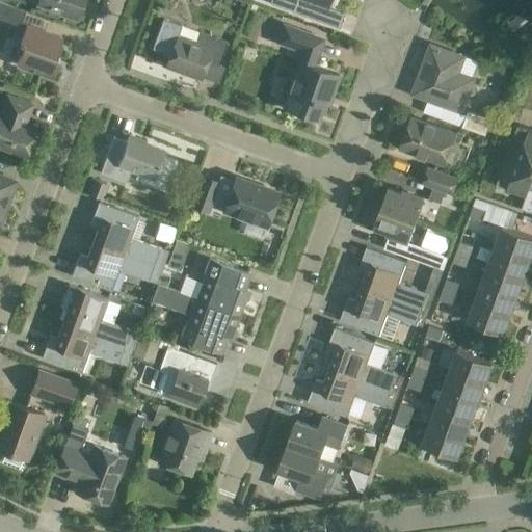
[(38,0),(37,3),(77,18),(83,0),(38,0)]
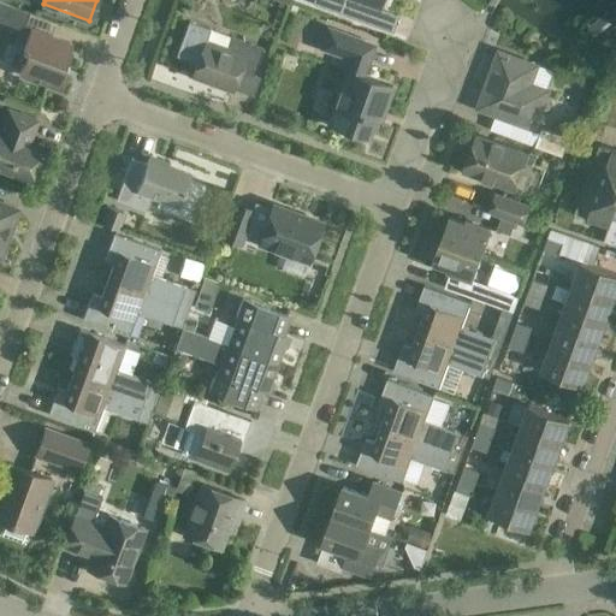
[(313,0),(312,4),(374,25),(383,0),(313,0)]
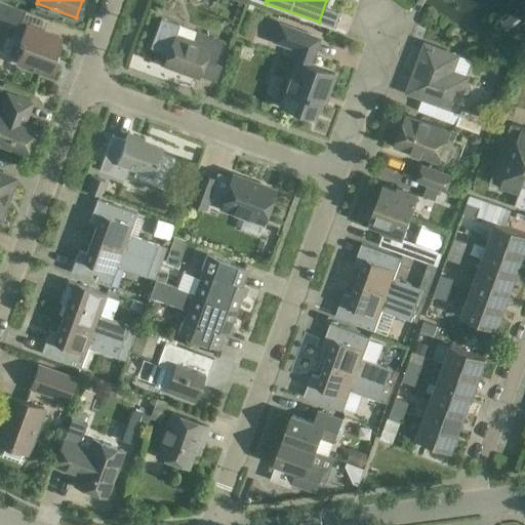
[(0,17),(19,26),(25,11),(0,1),(0,17)]
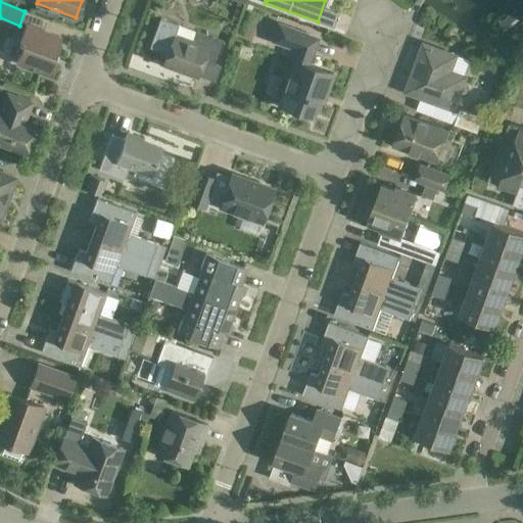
[(149,47),(167,53),(163,63),(197,76),(203,60),(216,64),(224,41),(160,18),(149,47)]
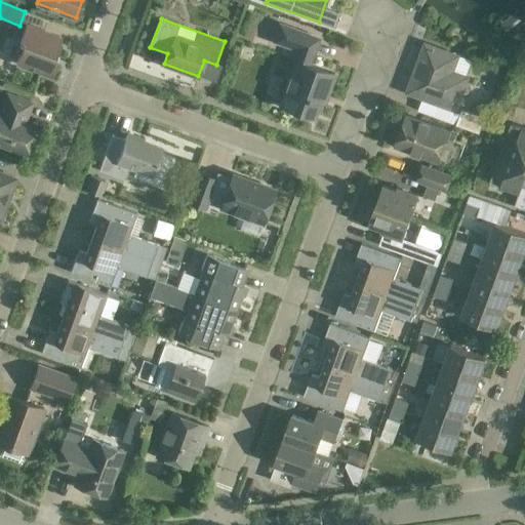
[(289,63),(294,64),(279,105),(313,117),(323,90),(328,91),(334,75),(311,67),(321,38),(278,23),(271,42),(293,50),(289,63)]
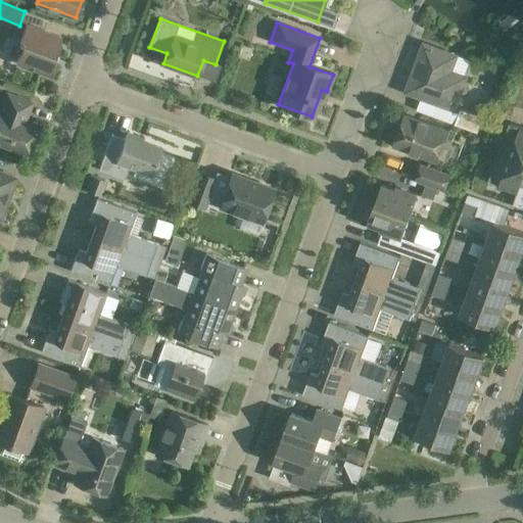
[(24,44),(16,63),(51,76),(58,57),(54,55),(60,38),(27,25),(19,43),(24,44)]
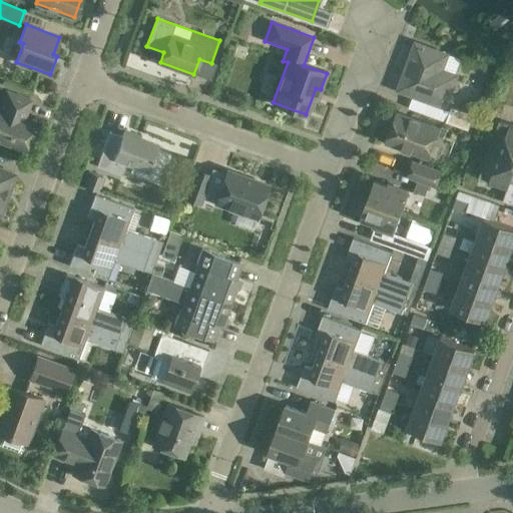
[(416,43),(399,89),(445,106),(456,75),(441,69),(447,54),(416,43)]
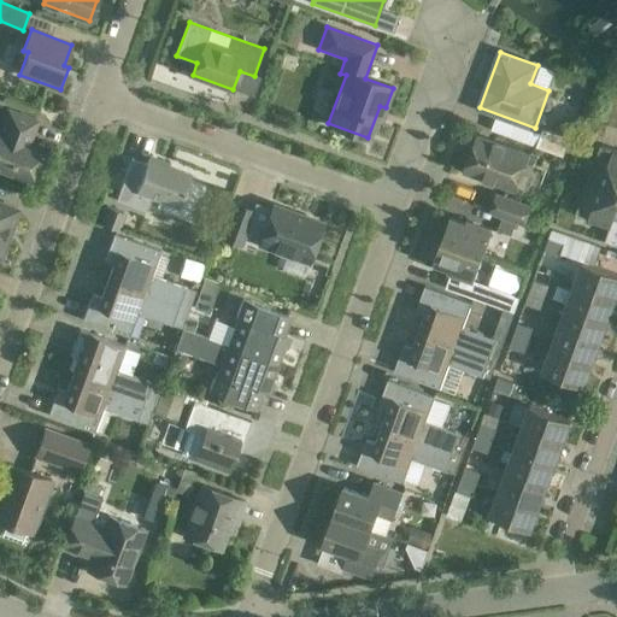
[(0,170),(29,182),(41,150),(29,146),(37,121),(9,110),(0,131),(0,170)]
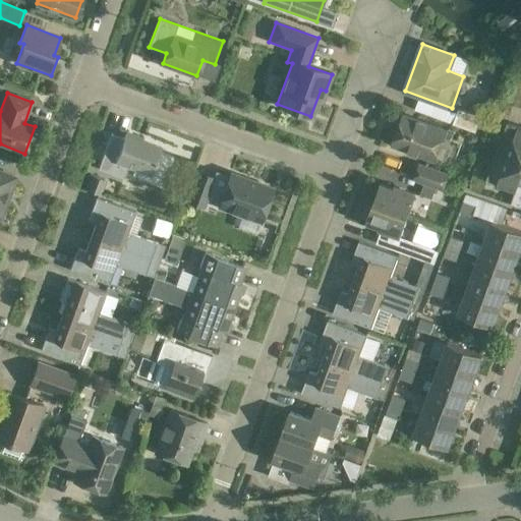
[(458,108),(453,124),(475,132),(481,116),(458,108)]
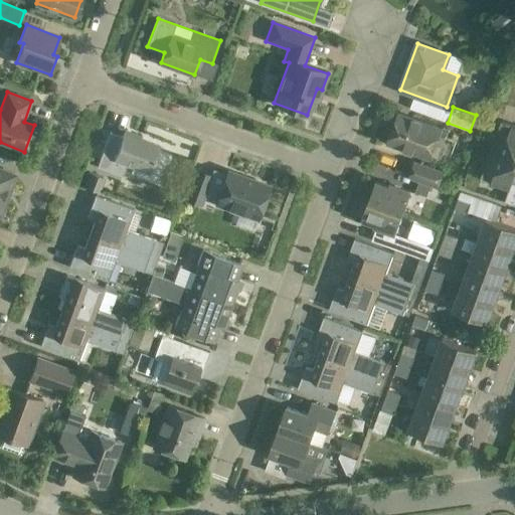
[(398,113),(387,143),(430,160),(442,129),(398,113)]
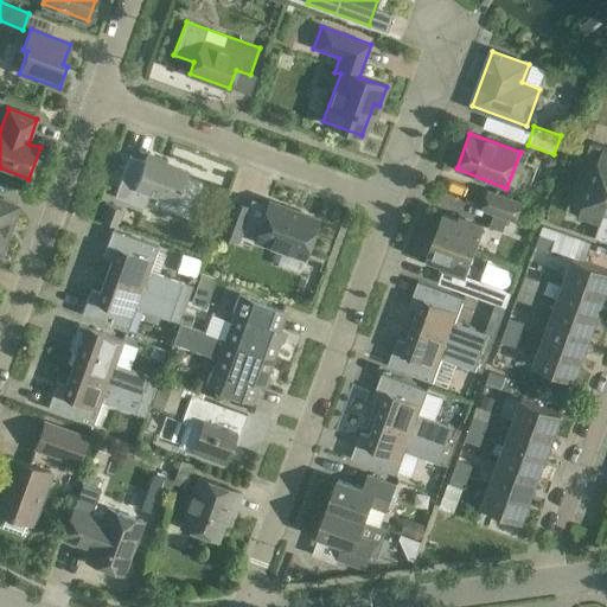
[(595,237),(606,242),(606,240),(606,147),(590,142),(567,210),(600,222),(595,237)]
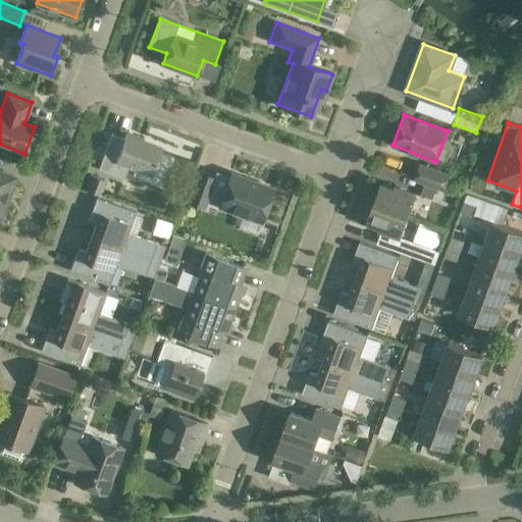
[(128,165),(135,168),(133,175),(163,187),(174,157),(159,152),(161,148),(124,135),(123,139),(111,135),(98,169),(123,178),(128,165)]
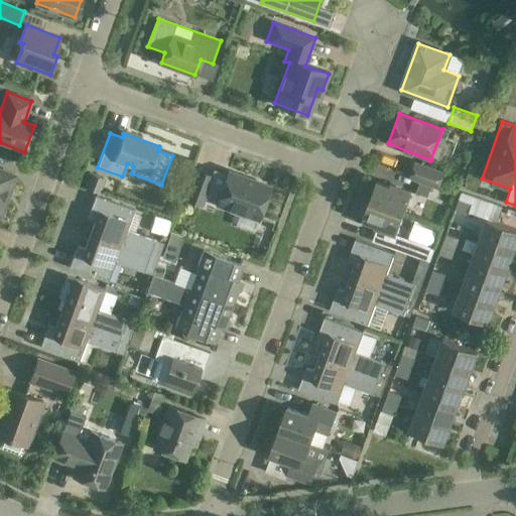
[(420,181),(438,188),(444,171),(415,160),(409,177),(419,181),(420,181)]
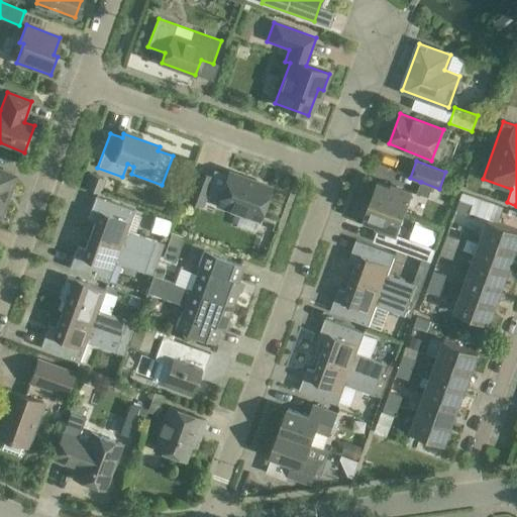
[(206,199),(217,203),(217,204),(259,219),(270,187),(228,172),(222,189),(211,186),(214,176),(195,169),(184,200),(203,207),(206,199)]
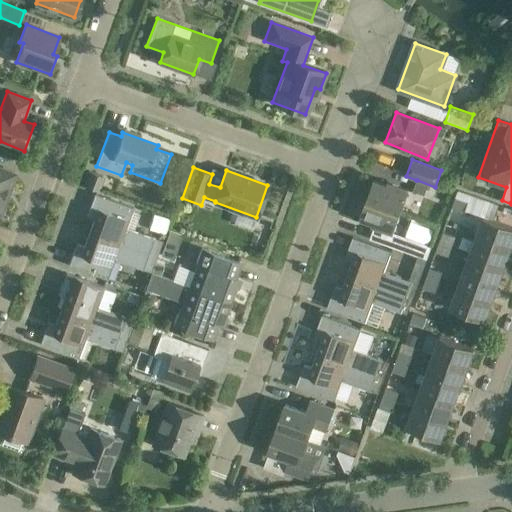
[(0,168),(0,214),(1,215),(16,174),(0,168)]
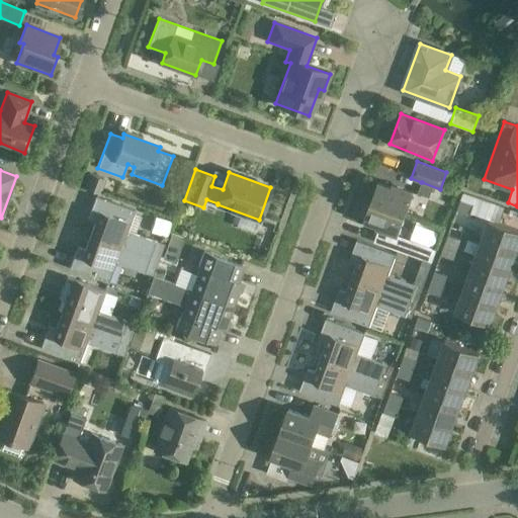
[(89,173),(83,188),(100,194),(105,179),(89,173)]
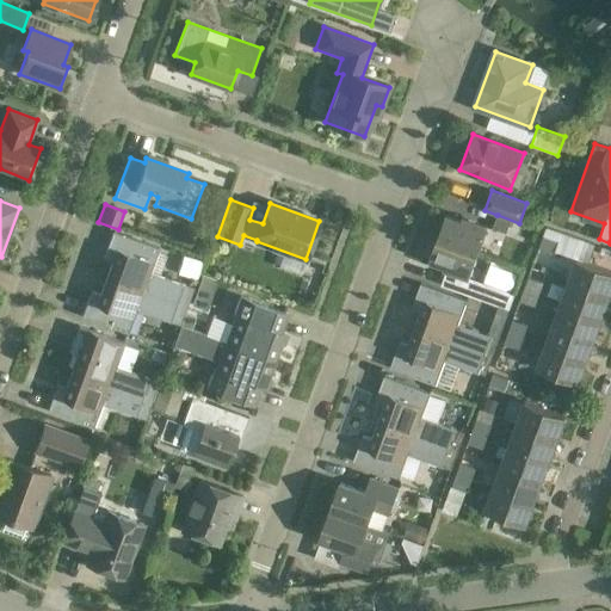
[(437,238),(479,253),(487,227),(462,217),(461,221),(445,215),(437,238)]
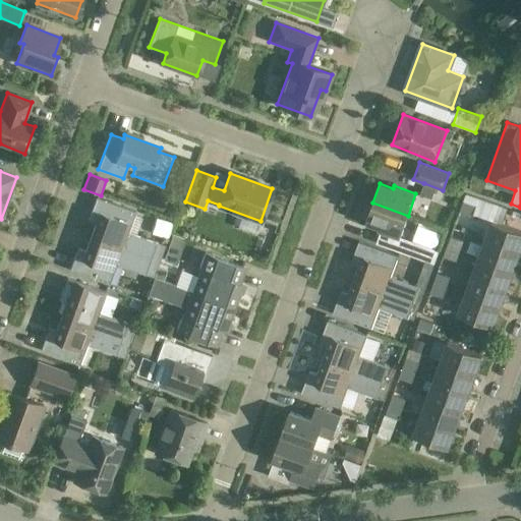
[(424,183),(423,183),(420,194),(431,198),(432,194),(444,198),(446,191),(443,190),(424,183)]
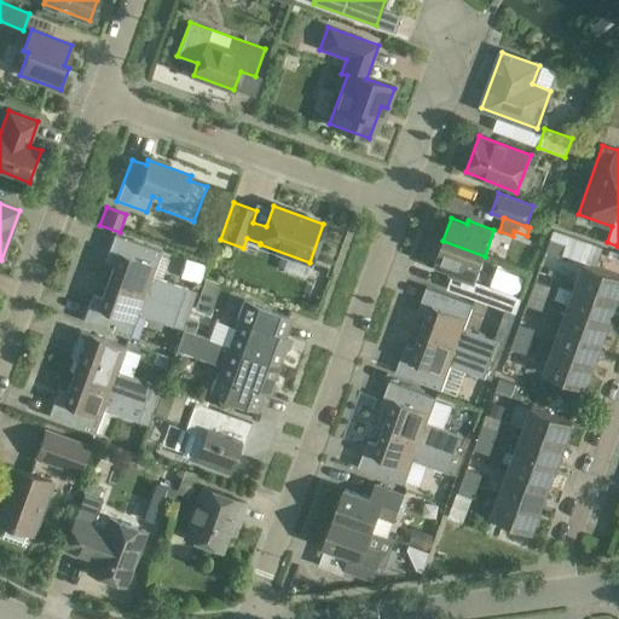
[(586,264),(579,283),(618,299),(618,272),(601,266),(607,249),(554,229),(545,253),(561,259),(562,254),(586,264)]
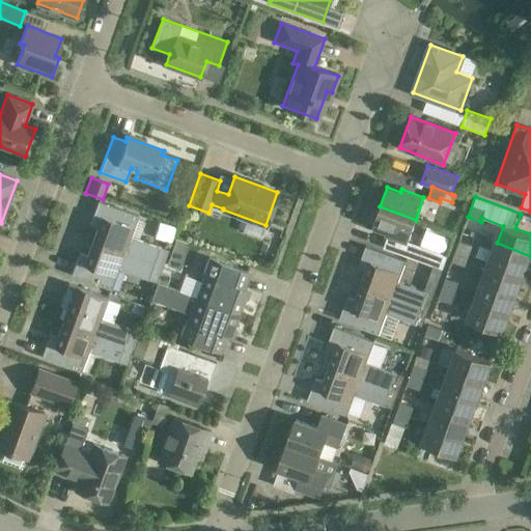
[(91,242),(162,267),(168,250),(130,236),(137,216),(98,201),(89,224),(98,226),(91,242)]
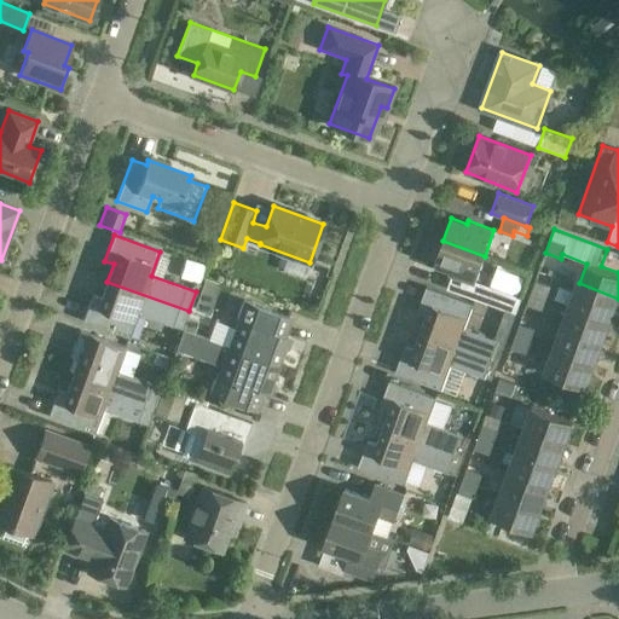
[(485,256),(443,241),(434,264),(450,270),(449,272),(475,282),(485,256)]
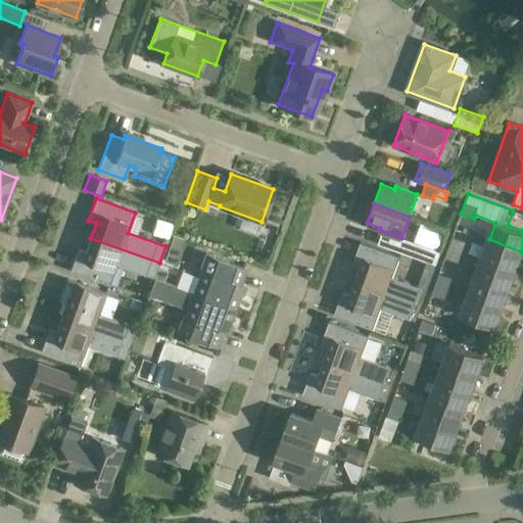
[(449,244),(463,250),(465,242),(452,237),(449,244)]
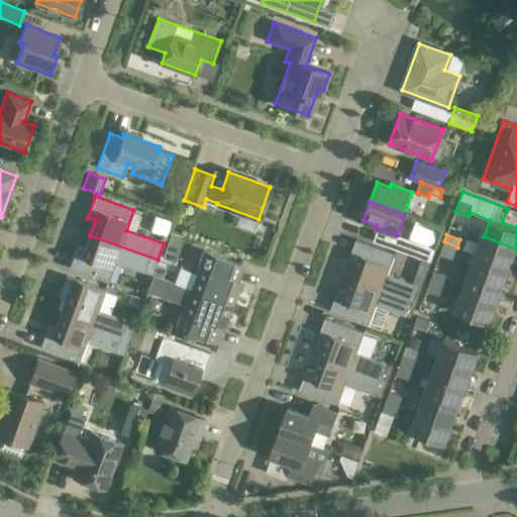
[(158,260),(89,235),(84,248),(77,246),(69,268),(107,282),(115,262),(151,276),(158,260)]
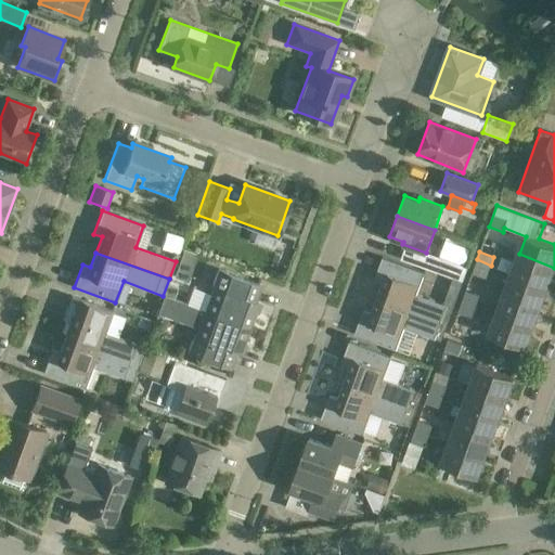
[(554,268),(519,254),(512,273),(549,288),(554,272),(554,268)]
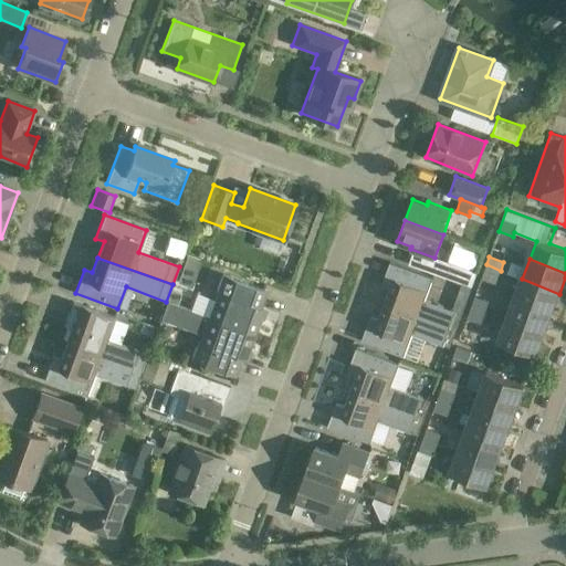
[(439,261),(435,273),(447,278),(451,265),(439,261)]
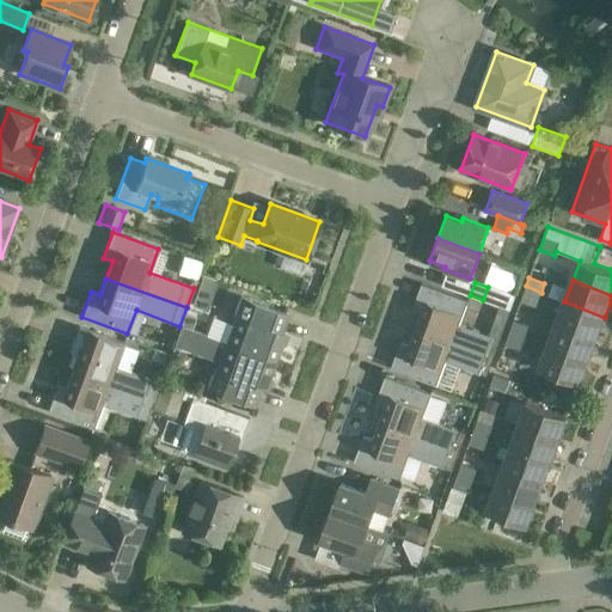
[(415,329),(493,359),(500,338),(459,324),(467,300),(422,283),(412,308),(421,312),(415,329)]
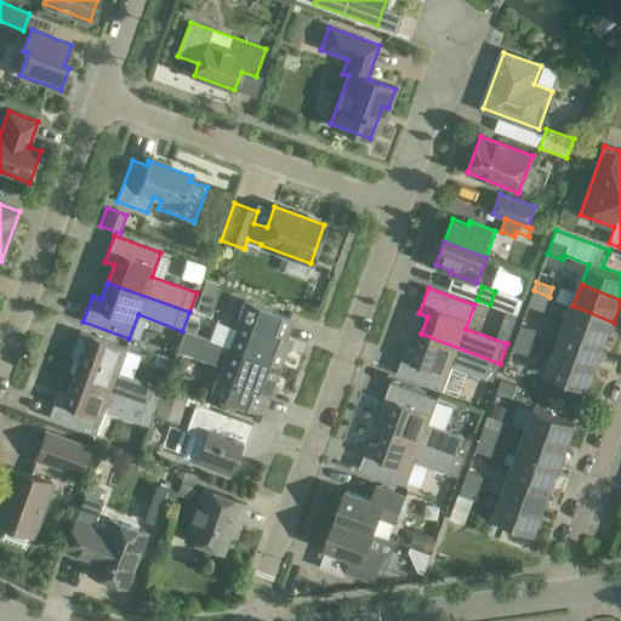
[(550,297),(534,290),(528,306),(543,312),(550,297)]
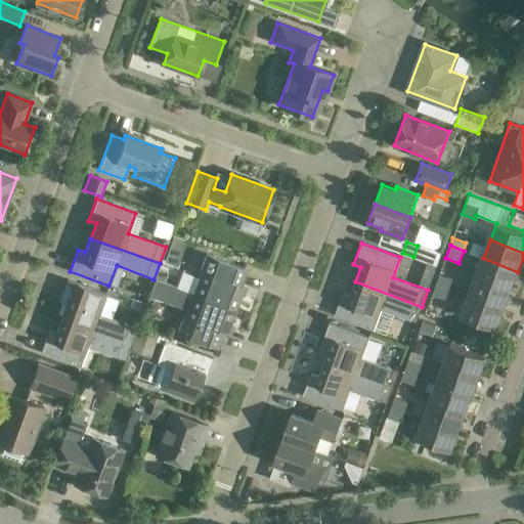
[(234,310),(244,286),(241,285),(246,269),(206,254),(200,271),(202,271),(193,294),(155,280),(234,310)]
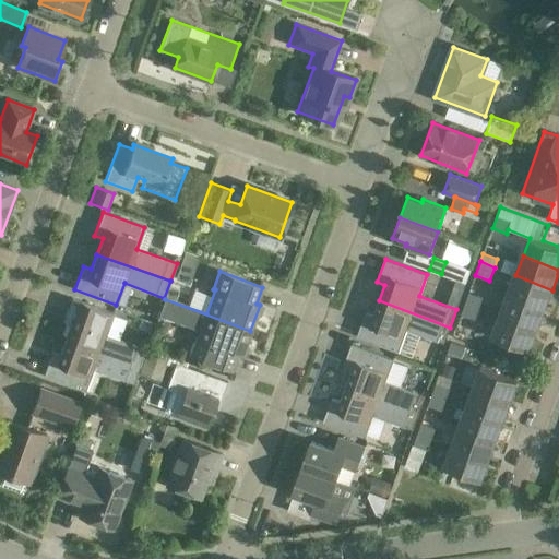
[(515,275),(508,295),(545,309),(552,290),(515,275)]
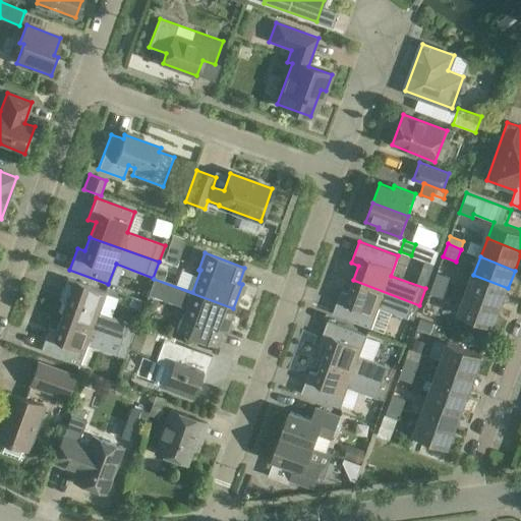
[(433,280),(447,286),(450,277),(437,273),(433,280)]
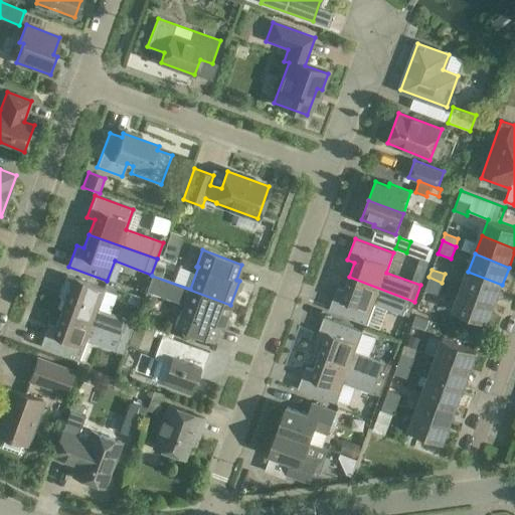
[(468,272),(461,290),(495,303),(502,285),(468,272)]
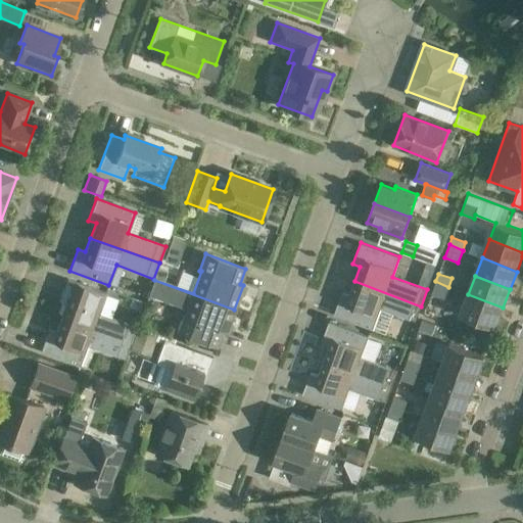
[(60,318),(130,343),(136,327),(98,314),(106,293),(66,279),(59,301),(65,303),(60,318)]
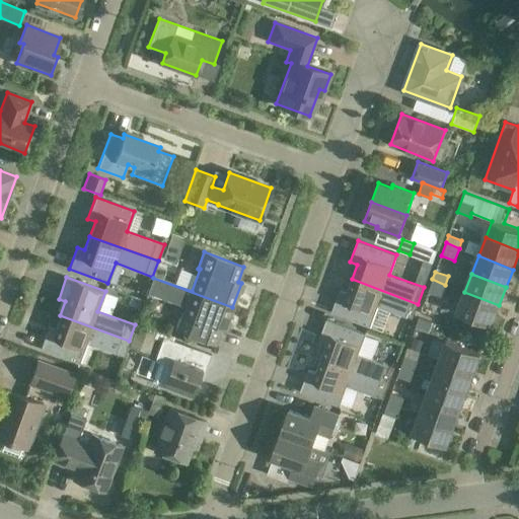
[(186,307),(182,315),(177,331),(216,345),(221,329),(224,330),(232,307),(153,278),(148,293),(186,307)]
